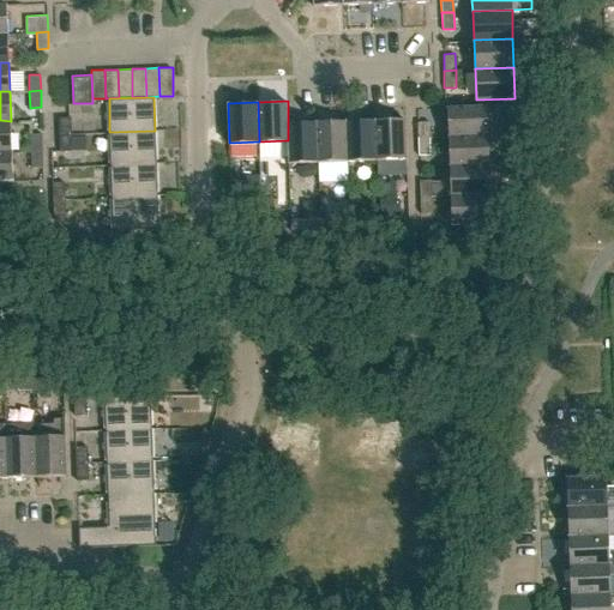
[(449,136),(488,134),(500,134),(499,104),(447,106),(449,136)]
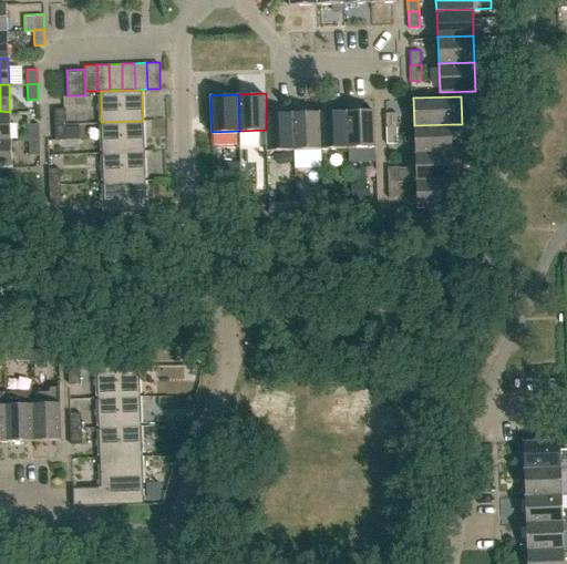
[(55,123),(65,123),(65,108),(54,108),(55,123)]
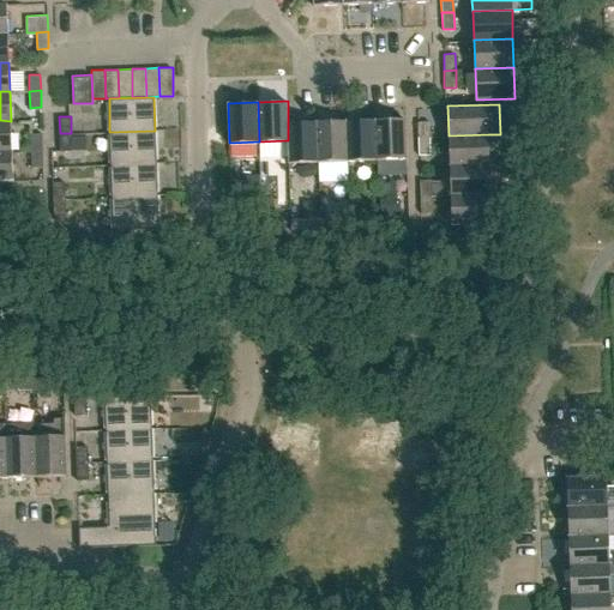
[(375,120),(377,159),(378,171),(401,170),(401,158),(407,158),(404,119),(375,120)]
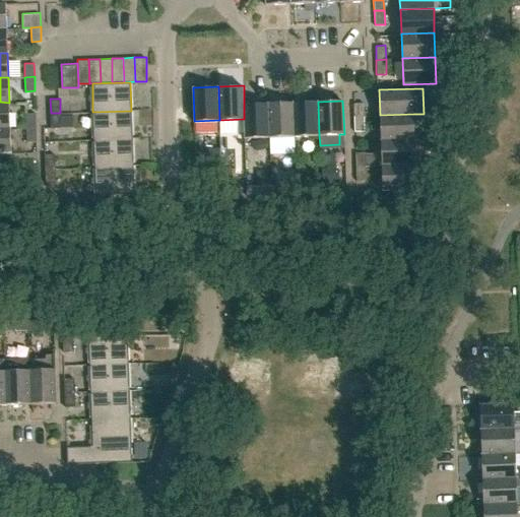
[(0,127),(10,127),(9,103),(0,102),(0,127)]
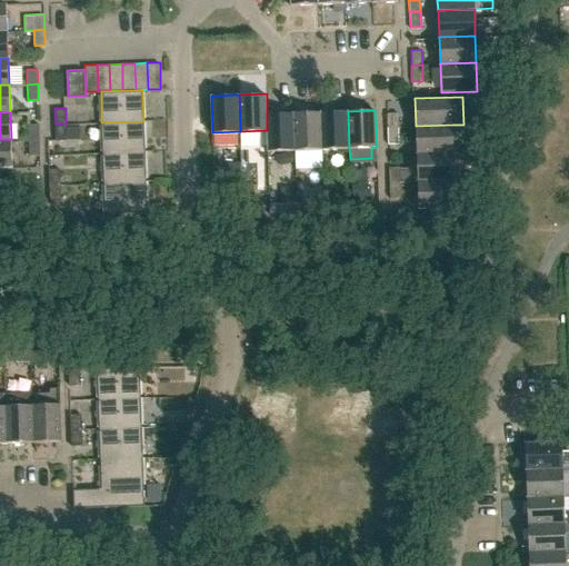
[(321,149),(349,148),(348,111),(320,112),(321,149)]
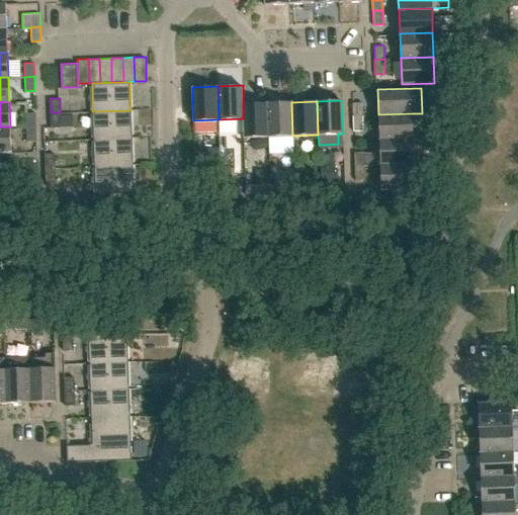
[(353,115),(362,115),(361,101),(352,101),(353,115)]
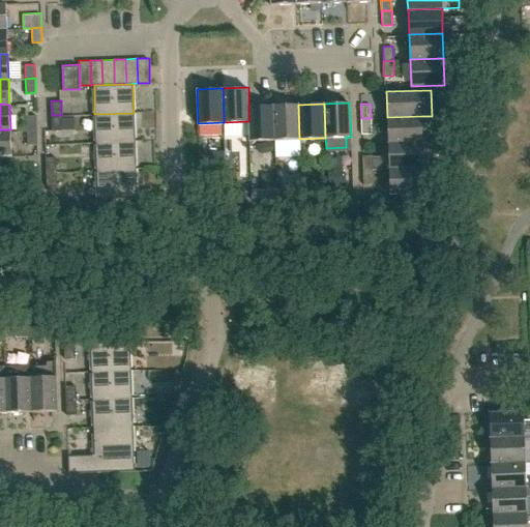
[(274,140),(299,139),(298,105),(273,106),(274,140)]
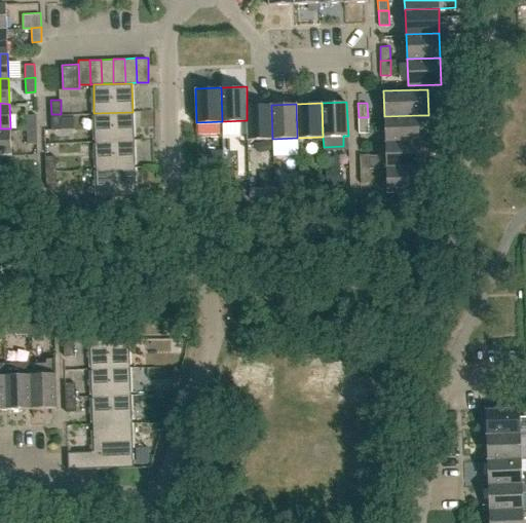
[(247,140),(272,139),(271,105),(247,106),(247,120),(246,120),(247,140)]
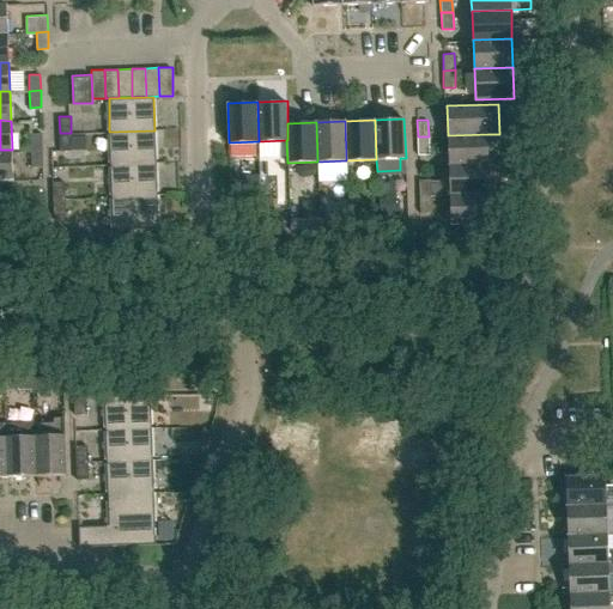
[(110,164),(156,162),(155,131),(109,132),(110,164)]
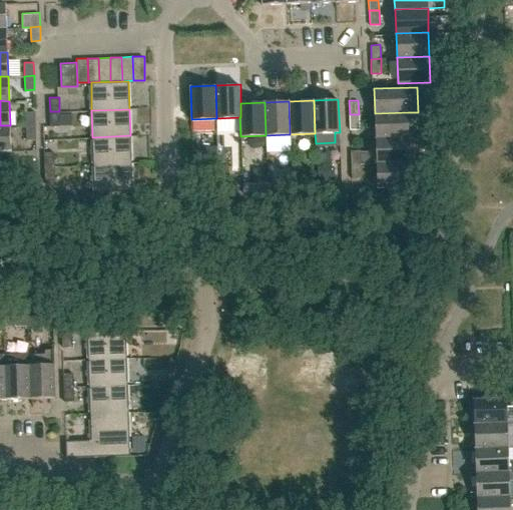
[(26,124),(36,124),(35,110),(25,110),(26,124)]
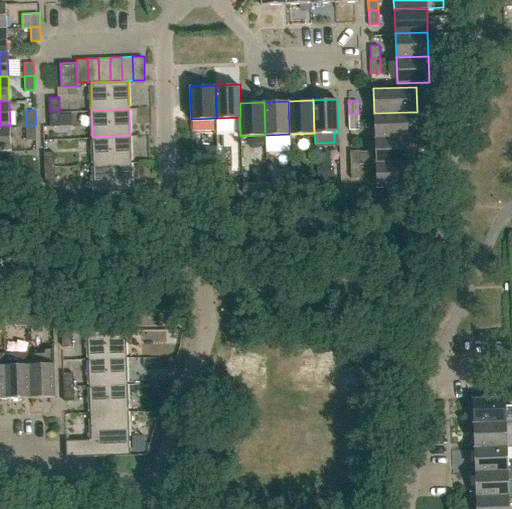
[(59,111),(50,111),(50,125),(60,125),(59,111)]
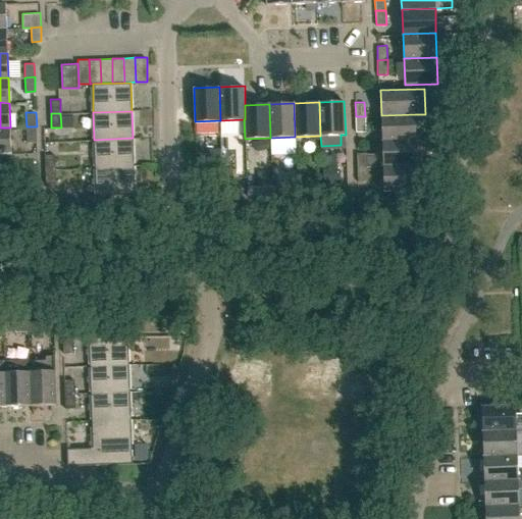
[(382,141),(416,139),(415,114),(381,115),(382,141)]
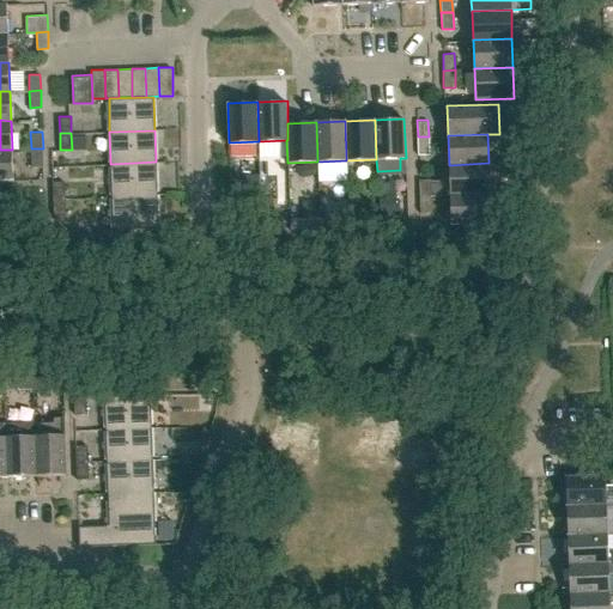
[(429,136),(418,136),(418,154),(429,153),(429,136)]
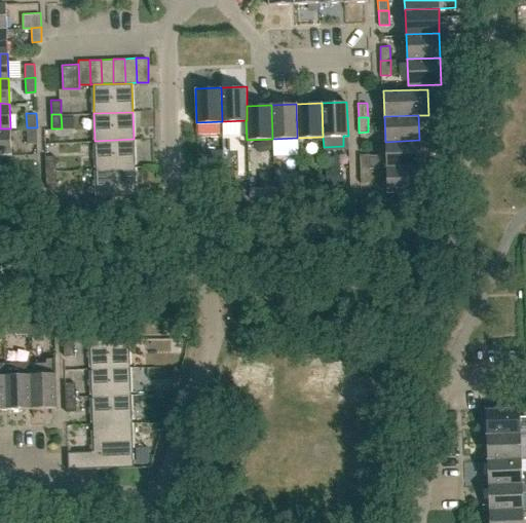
[(37,127),(27,127),(27,143),(37,142),(37,127)]
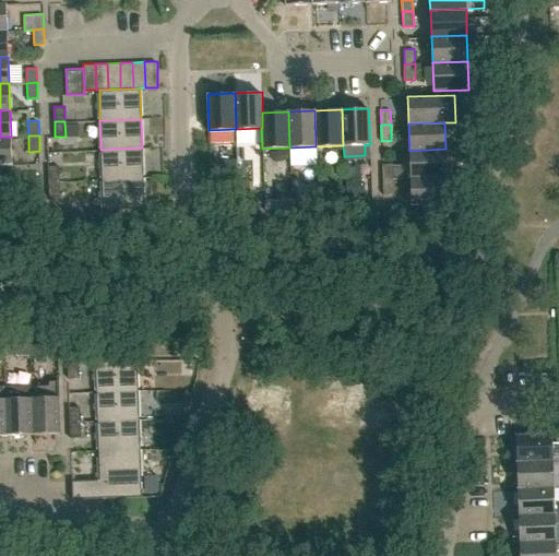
[(11,137),(0,137),(0,164),(12,164),(11,137)]
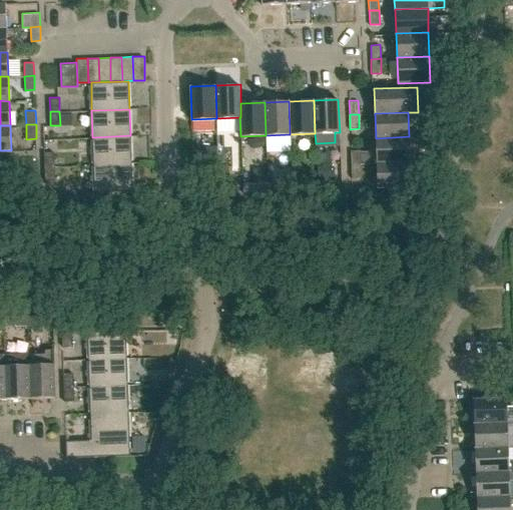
[(93,163),(131,162),(130,135),(92,137),(93,163)]
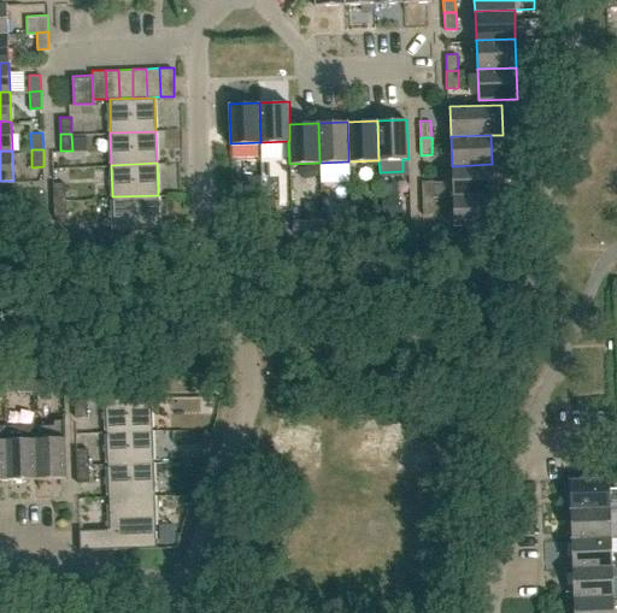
[(453,195),(493,194),(492,164),(452,166),(453,195)]
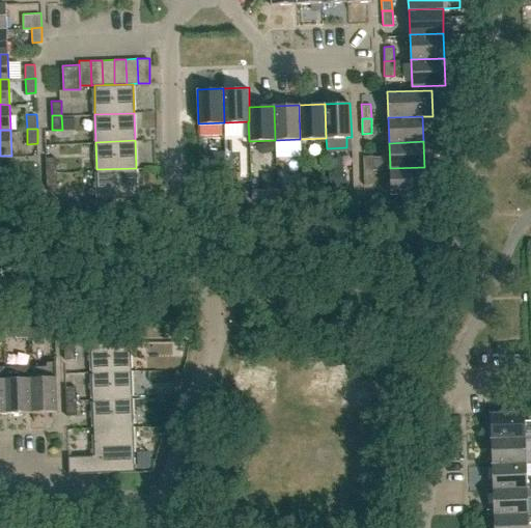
[(223,151),(203,153),(204,172),(212,172),(224,172),(223,151)]
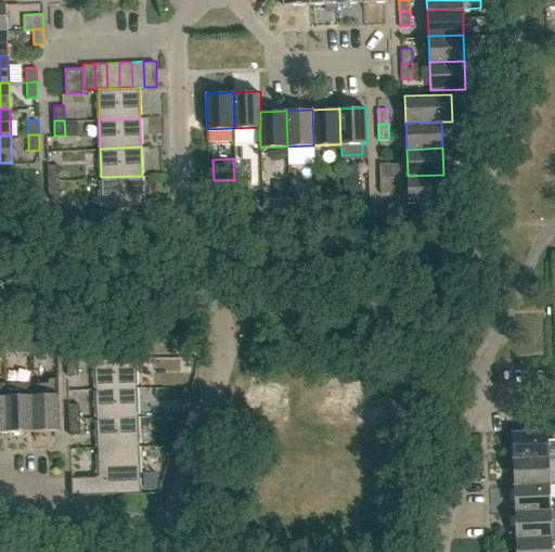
[(379,177),(390,177),(389,162),(379,162),(379,177)]
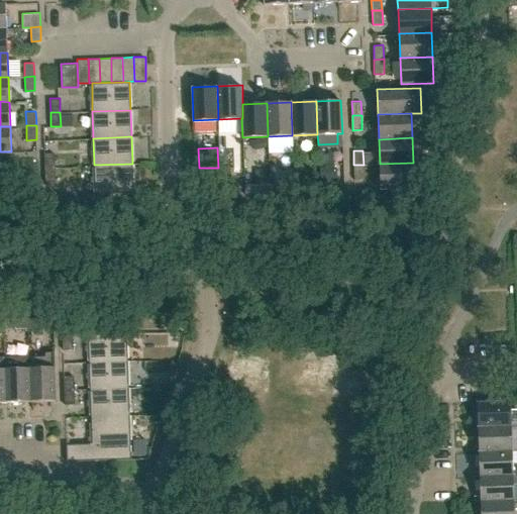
[(45,167),(55,167),(55,152),(44,152),(45,167)]
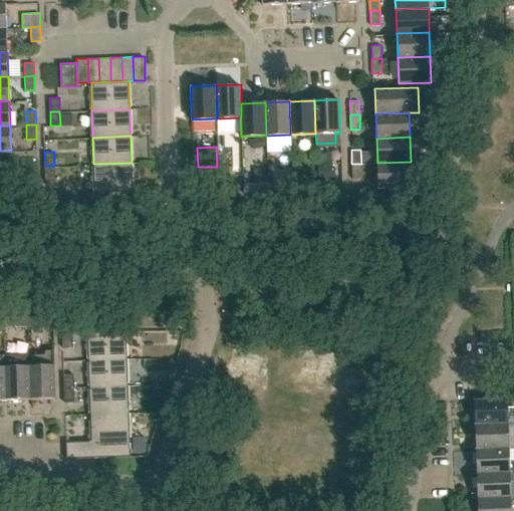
[(411,162),(377,163),(378,188),(412,187),(412,186),(411,162)]
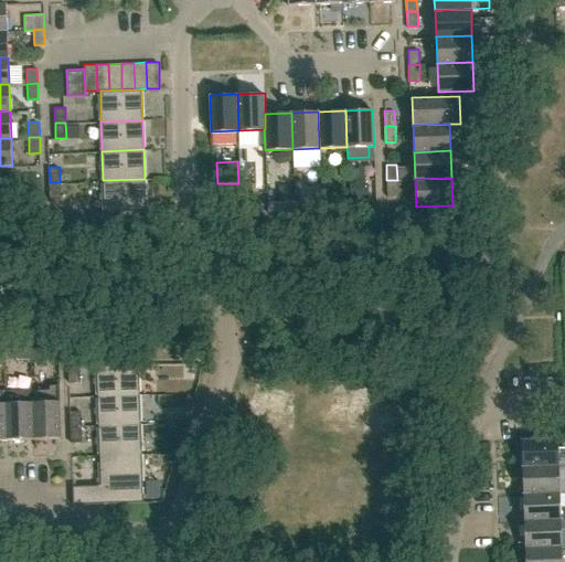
[(145,179),(103,180),(104,211),(146,210),(145,179)]
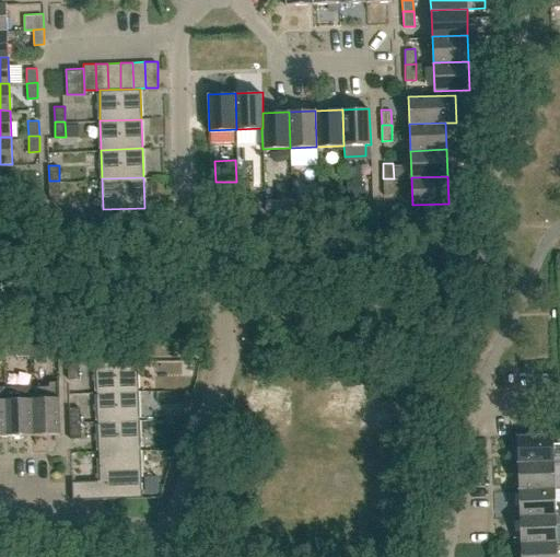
[(394,178),(383,178),(384,194),(394,194),(394,178)]
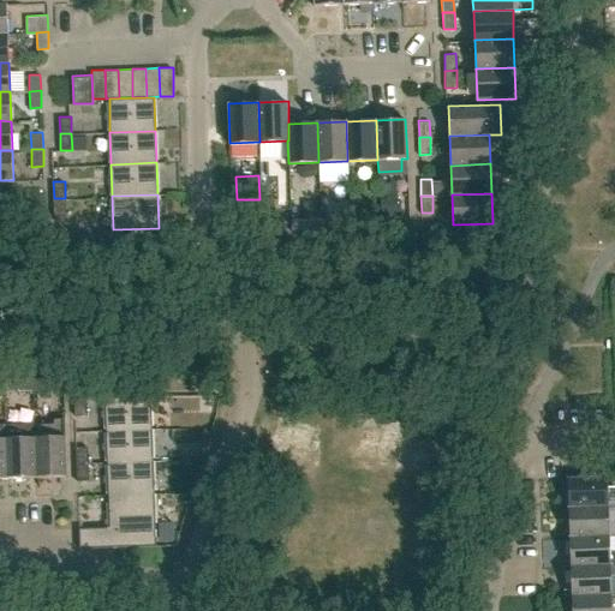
[(65,198),(54,198),(54,215),(66,215),(65,198)]
